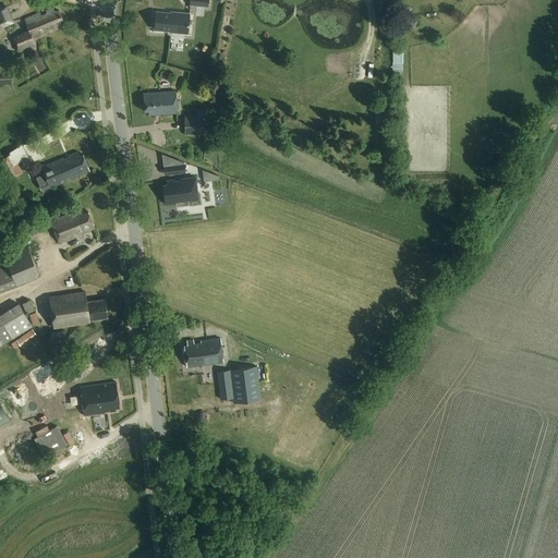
[(0,28),(13,23),(10,13),(7,5),(2,7),(0,7),(0,28)]
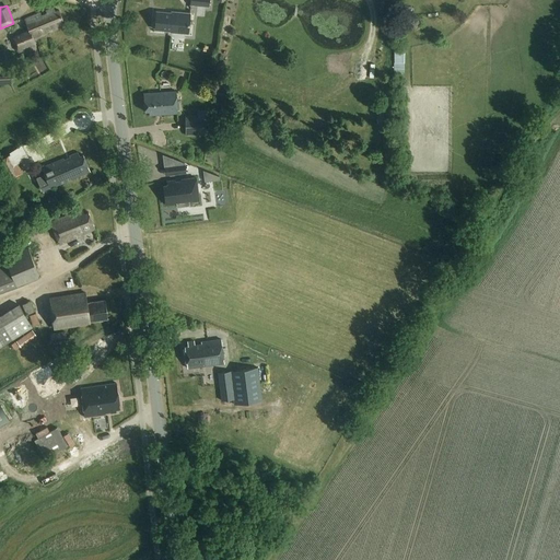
[(36,46),(33,38),(63,26),(58,12),(56,13),(55,9),(48,11),(49,15),(42,19),(39,14),(25,21),(28,30),(18,34),(21,42),(14,44),(19,54),(25,51),(24,48),(33,45),(33,47),(36,46)]
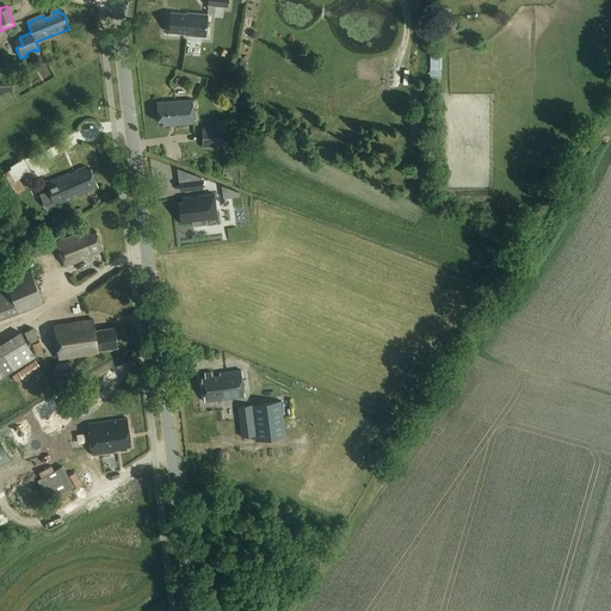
[(187,16),(170,13),(167,34),(185,35),(184,36),(205,38),(208,16),(187,14),(187,16)]
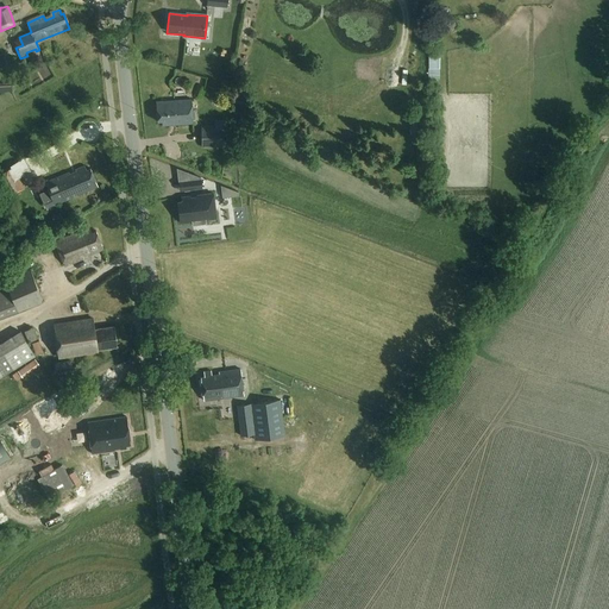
[(429,51),(429,75),(441,75),(441,51),(429,51)]
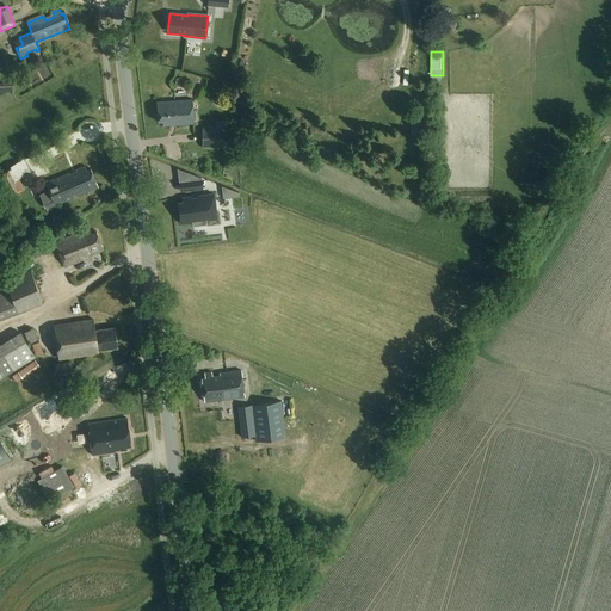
[(195,124),(192,100),(156,103),(159,123),(162,123),(162,127),(195,124)]
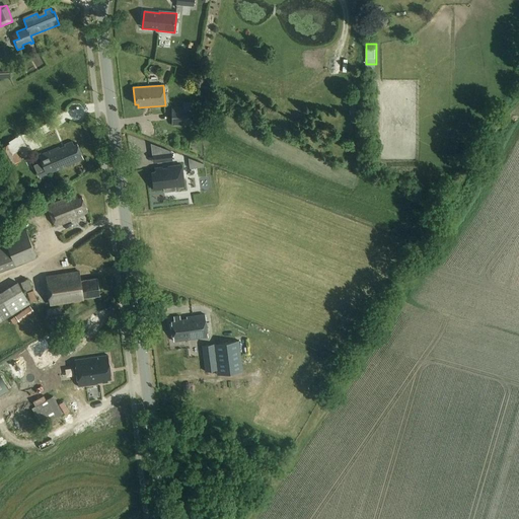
[(170,126),(193,126),(193,107),(170,108),(170,126)]
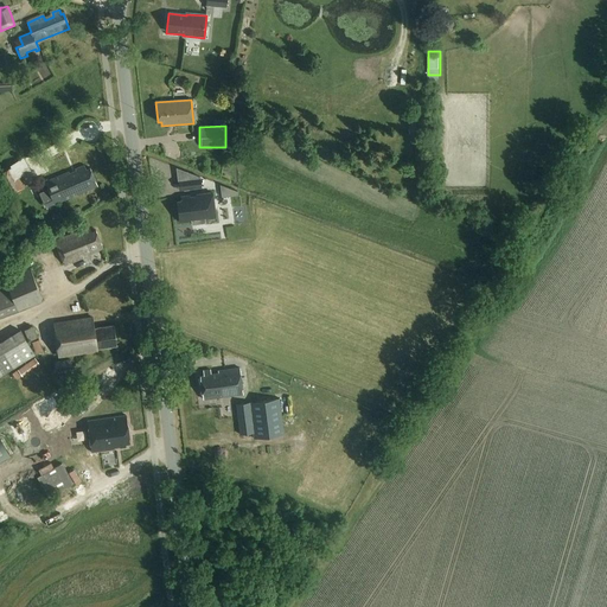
[(12,168),(6,171),(0,174),(0,183),(8,197),(25,187),(19,178),(31,171),(24,158),(10,166),(12,168)]
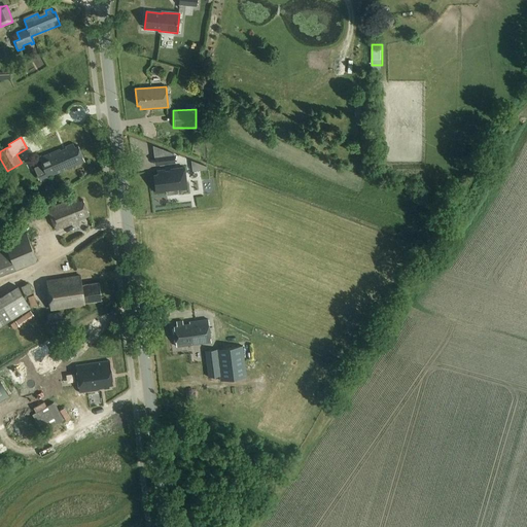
[(75,147),(73,144),(65,147),(66,150),(61,152),(60,150),(40,159),(48,177),(84,162),(78,146),(75,147)]
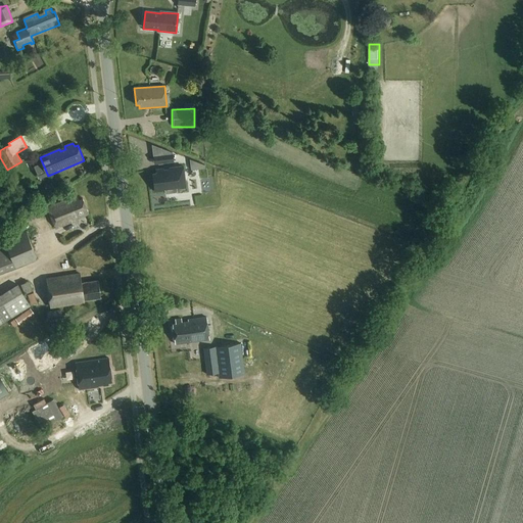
[(173,152),(160,148),(162,163),(174,162),(173,153),(173,152)]
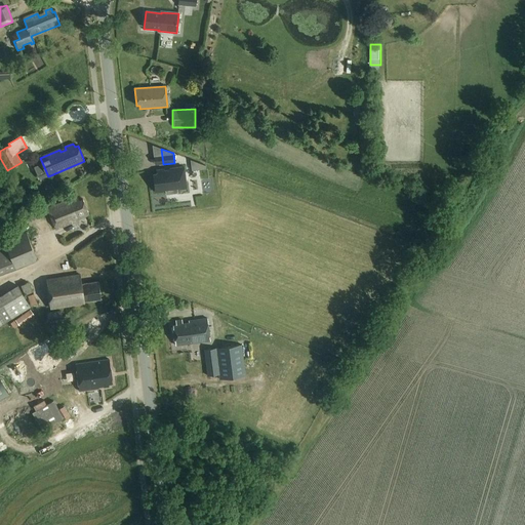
[(205,166),(190,160),(191,161),(192,170),(206,169),(205,166)]
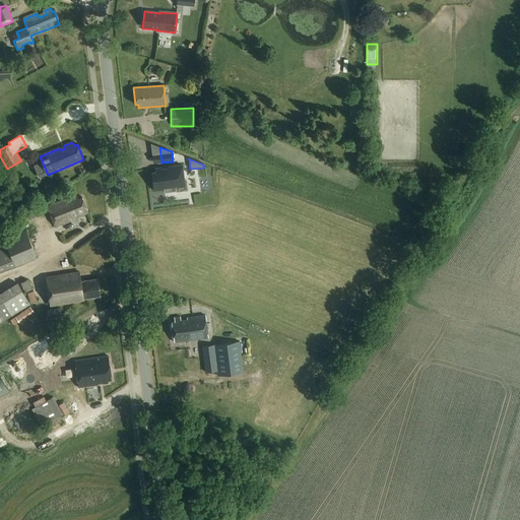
[(154,172),(152,173),(152,174),(154,190),(154,191),(164,190),(164,193),(176,192),(176,188),(183,187),(184,187),(182,166),(168,168),(168,169),(163,170),(163,168),(155,169),(155,170),(155,172),(154,172)]
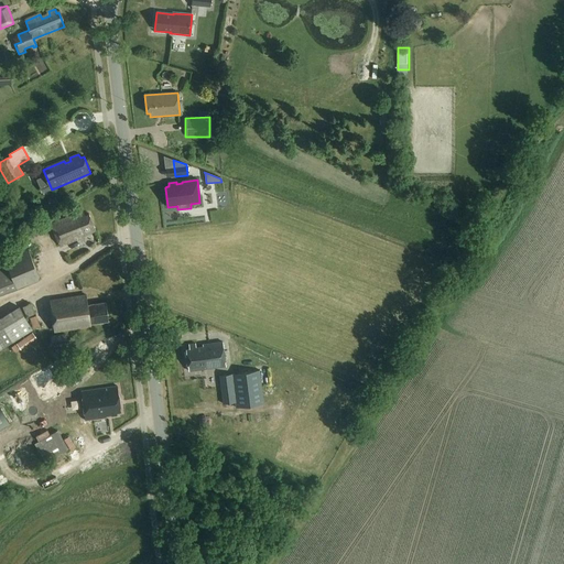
[(86,215),(84,210),(52,224),(61,246),(78,238),(77,235),(84,232),(85,236),(96,231),(89,214),(86,215)]
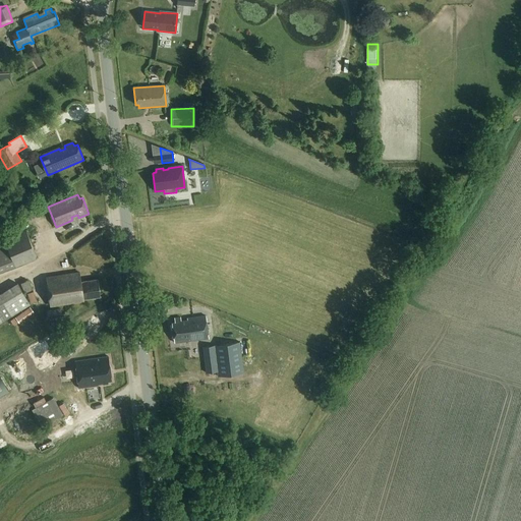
[(20,218),(5,224),(8,232),(24,226),(20,218)]
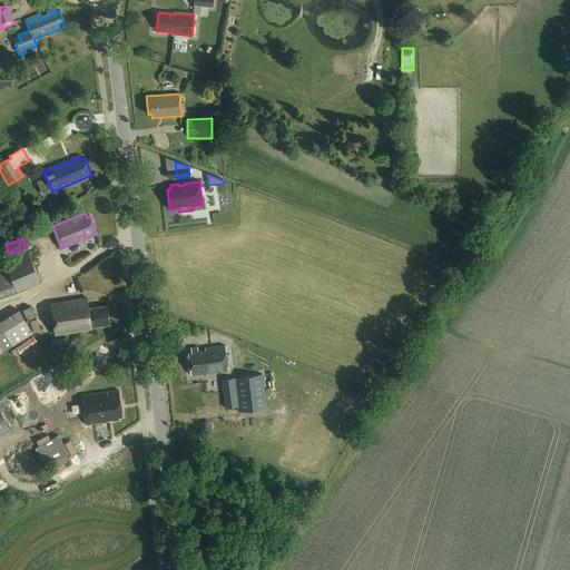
[(28,253),(0,263),(0,298),(40,283),(28,253)]
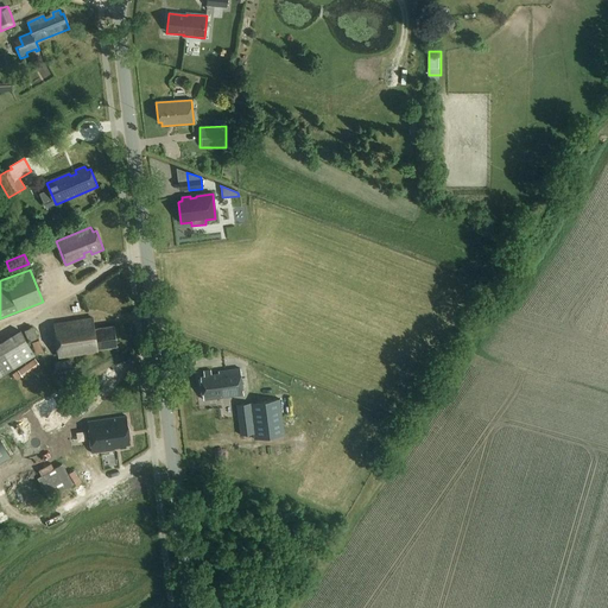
[(95,329),(94,318),(55,324),(59,358),(99,352),(99,349),(118,346),(114,327),(95,329)]
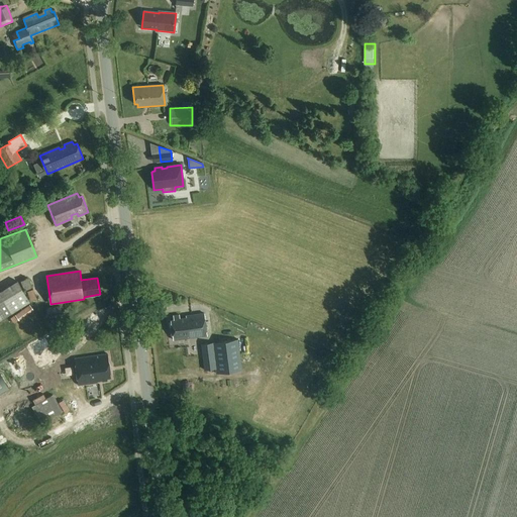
[(28,278),(21,281),(25,291),(32,289),(28,278)]
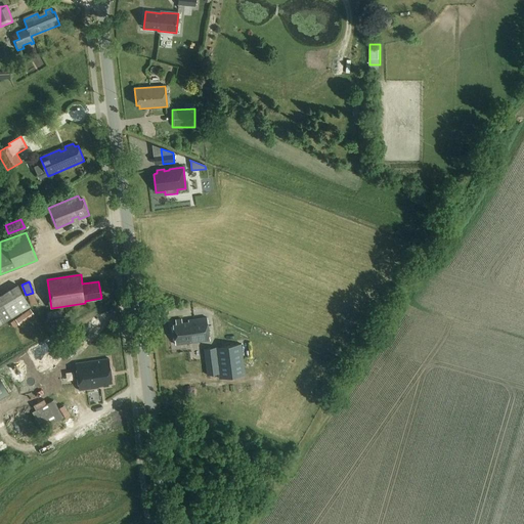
[(30,307),(24,296),(17,286),(0,295),(0,324),(8,319),(30,307)]
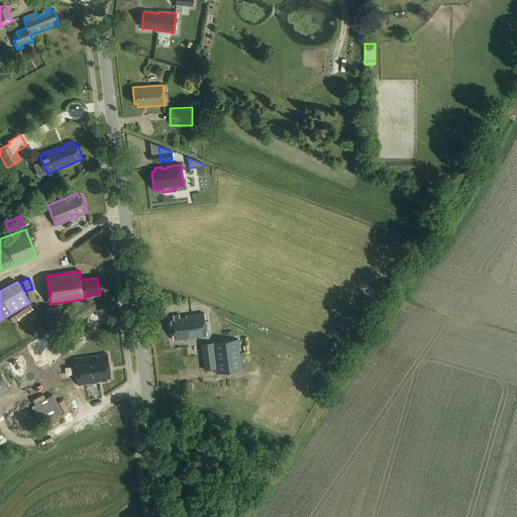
[(33,290),(27,292),(30,301),(36,300),(33,290)]
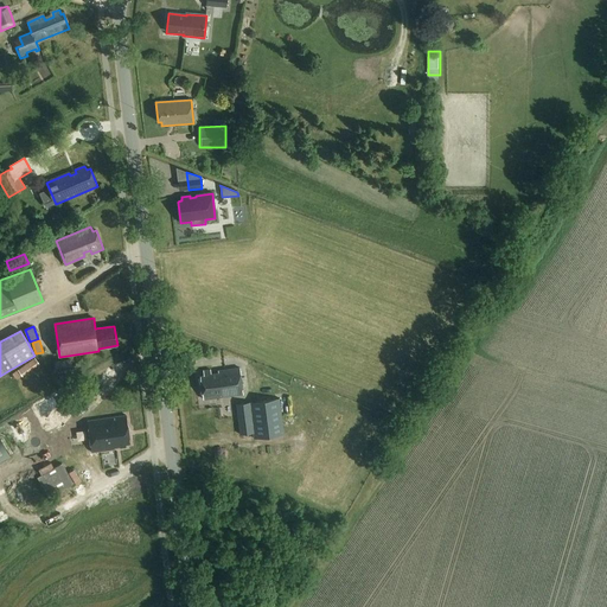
[(34,358),(18,370),(23,376),(39,364),(34,358)]
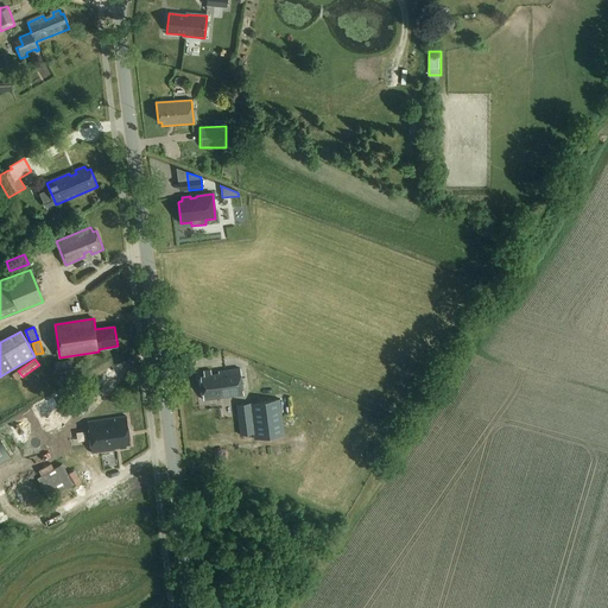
[(76,366),(54,369),(55,378),(77,374),(76,366)]
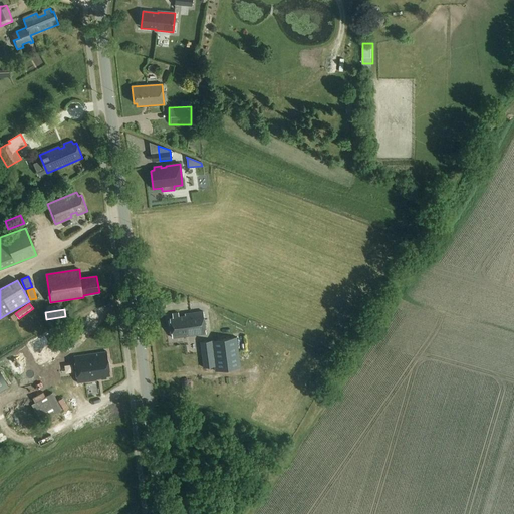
[(205,333),(203,312),(184,314),(184,316),(178,316),(178,313),(172,314),(172,318),(170,319),(172,337),(205,333)]
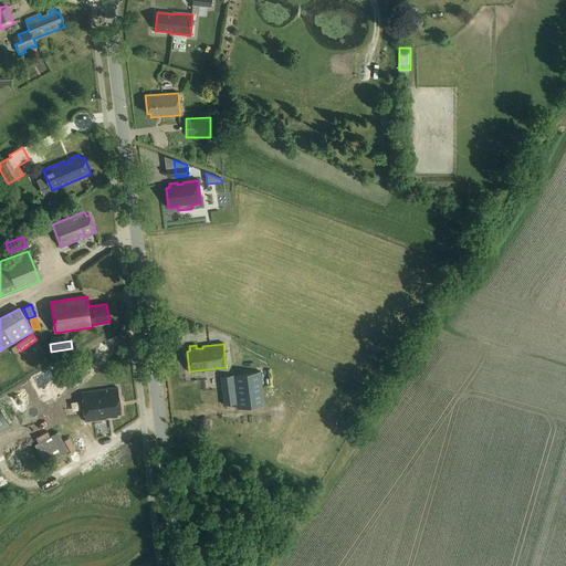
[(73,378),(88,366),(81,356),(65,368),(73,378)]
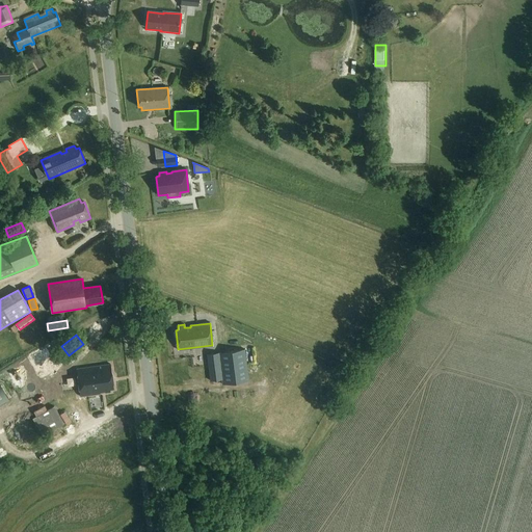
[(222,386),(248,382),(245,350),(207,354),(210,381),(221,379),(222,386)]
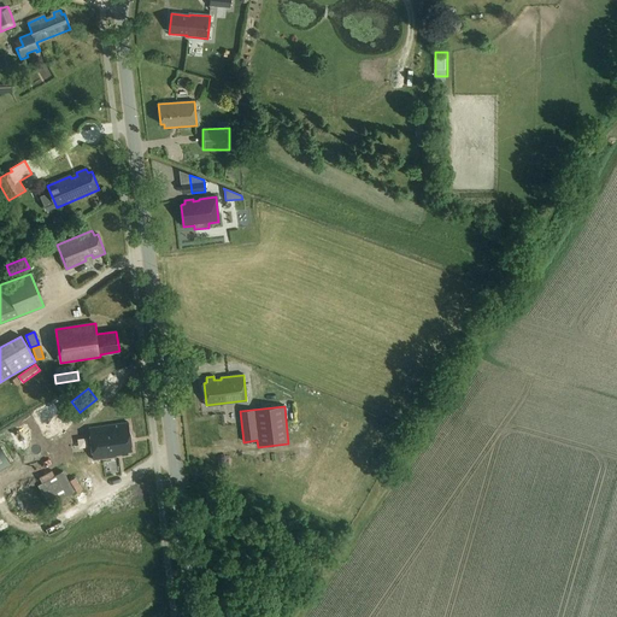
[(127,453),(131,453),(127,424),(87,432),(93,462),(128,456),(127,453)]
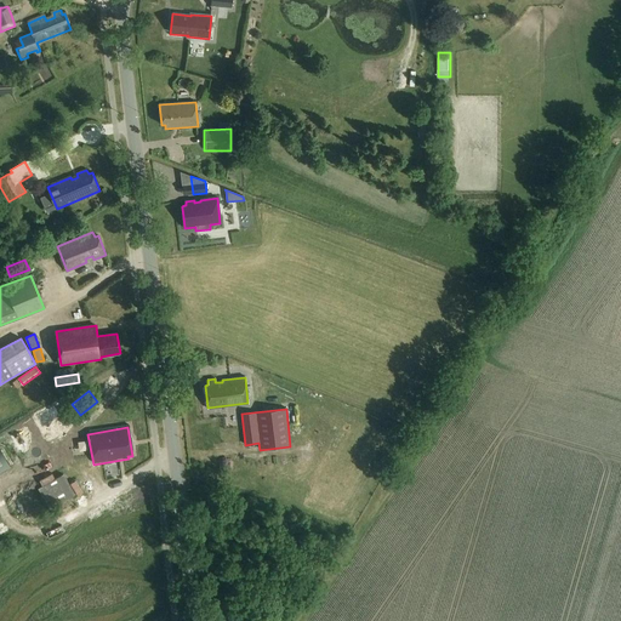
[(0,472),(10,466),(0,449),(0,472)]
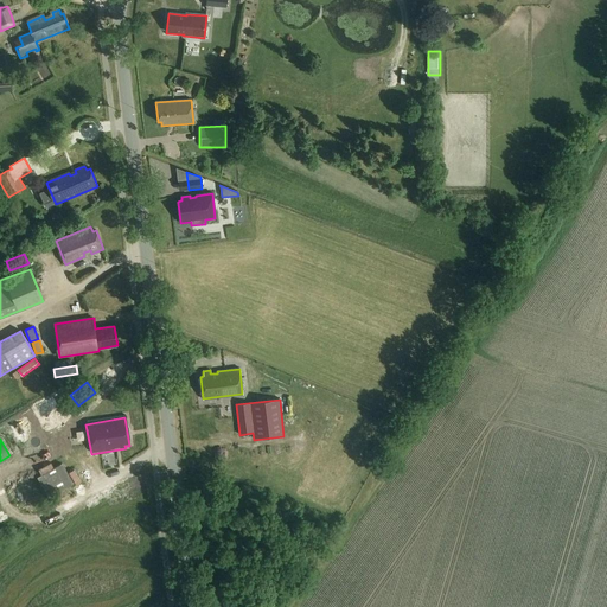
[(63,464),(43,474),(53,492),(53,494),(74,483),(63,464)]
